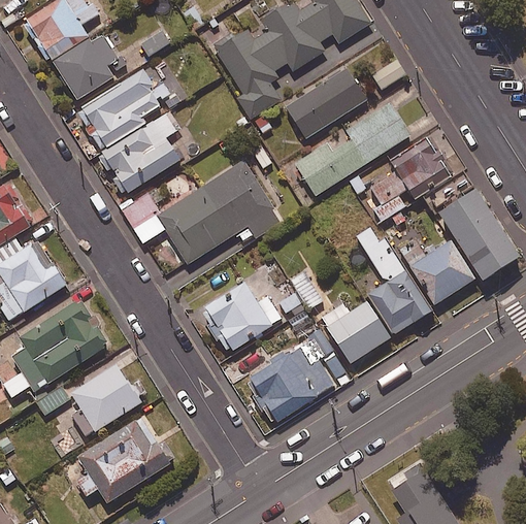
[(88,3),(85,0),(55,0),(26,19),(28,22),(23,25),(46,60),(51,58),(53,60),(89,37),(83,27),(102,14),(93,0),(88,3)]
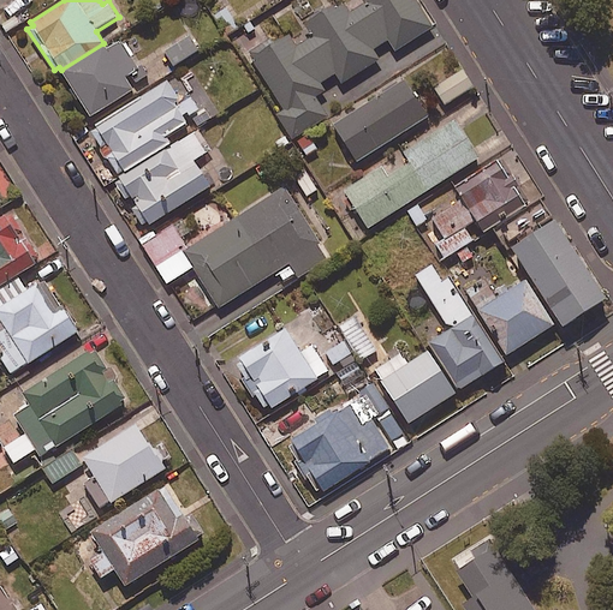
[(394,51),(434,25),(417,0),(363,0),(364,1),(349,12),(343,4),(334,10),(332,6),(304,24),(313,35),(297,46),(290,35),(273,45),(268,37),(248,51),(253,58),(250,59),(281,108),(274,112),(291,137),(327,114),(315,95),(325,89),(320,81),(337,71),(343,79),(378,57),(373,48),(387,39),(394,51)]
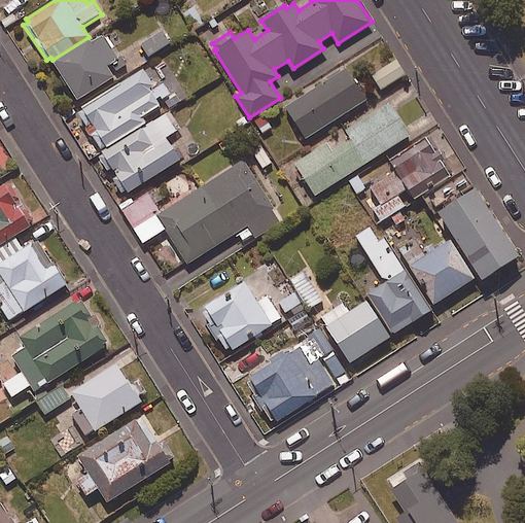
[(204,22),(193,4),(181,11),(193,28),(204,22)]
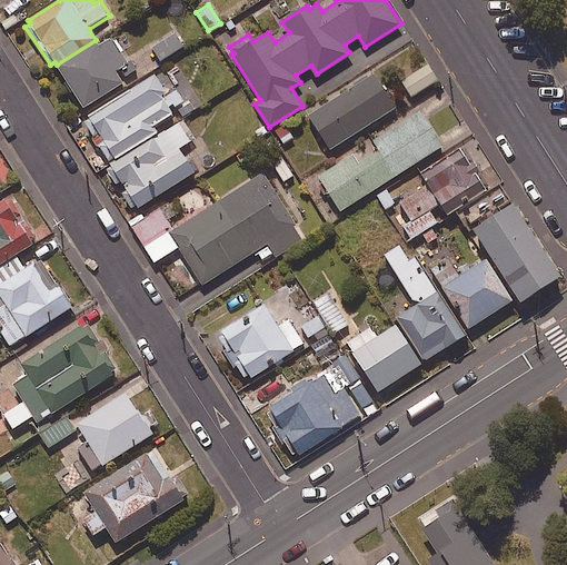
[(183,46),(173,31),(150,46),(160,61),(183,46)]
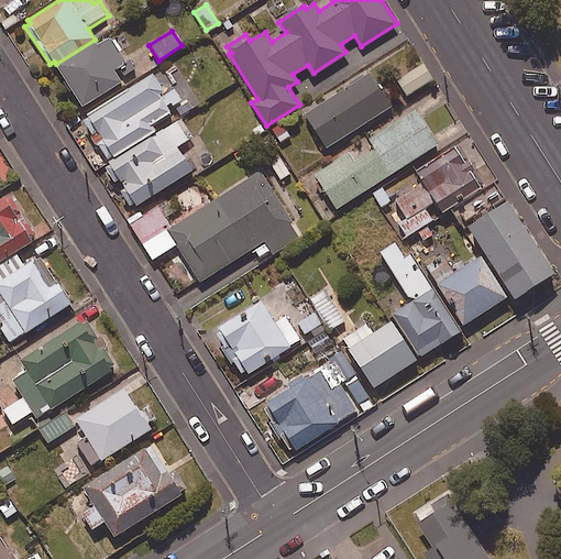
[(95,40),(56,64),(66,80),(64,81),(69,90),(72,88),(84,107),(122,83),(114,72),(120,68),(123,74),(135,66),(129,57),(127,59),(121,51),(123,48),(116,36),(111,39),(109,35),(96,43),(95,40)]
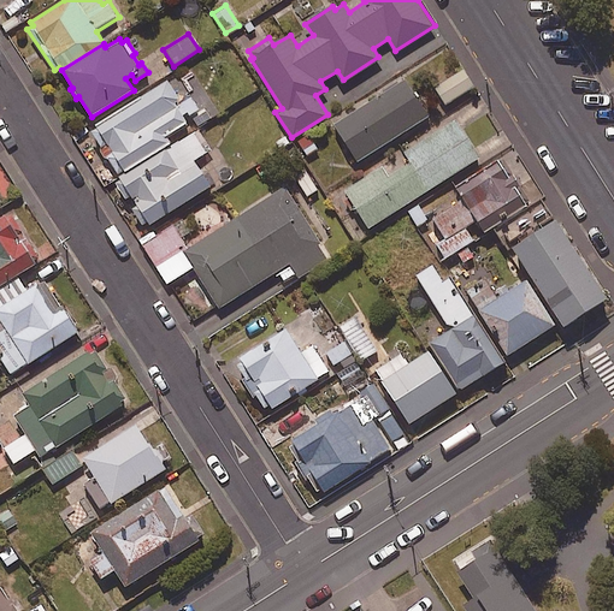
[(474,85),(462,67),(434,87),(446,104),(474,85)]
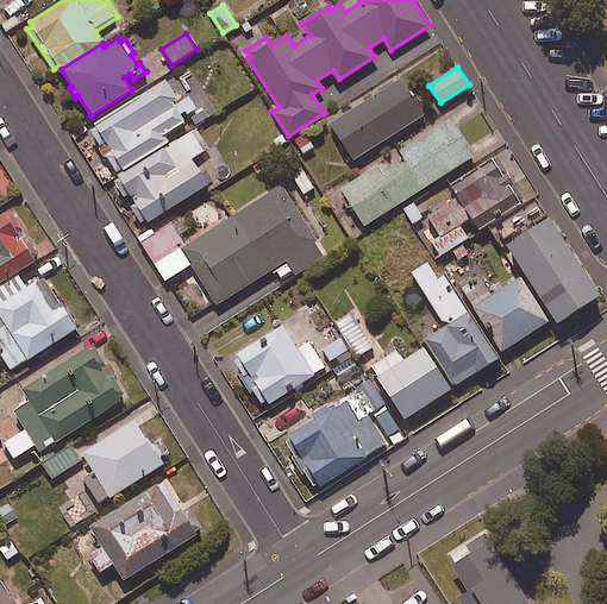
[(424,115),(400,77),(330,123),(354,159),(424,115)]
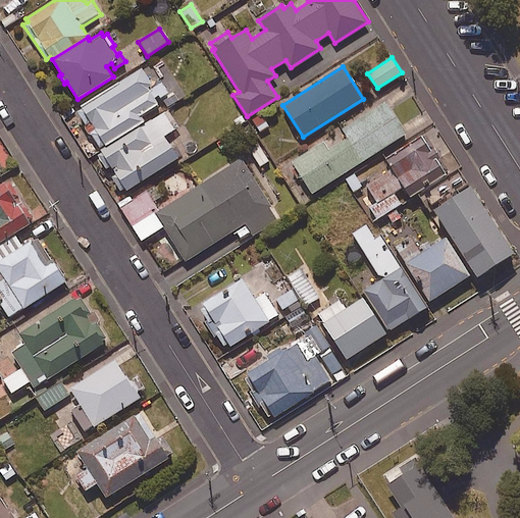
[(154,87),(141,67),(79,106),(81,109),(76,111),(100,149),(105,146),(106,147),(144,122),(140,116),(157,105),(152,97),(159,93),(166,104),(177,97),(171,87),(168,89),(162,81),(154,87)]
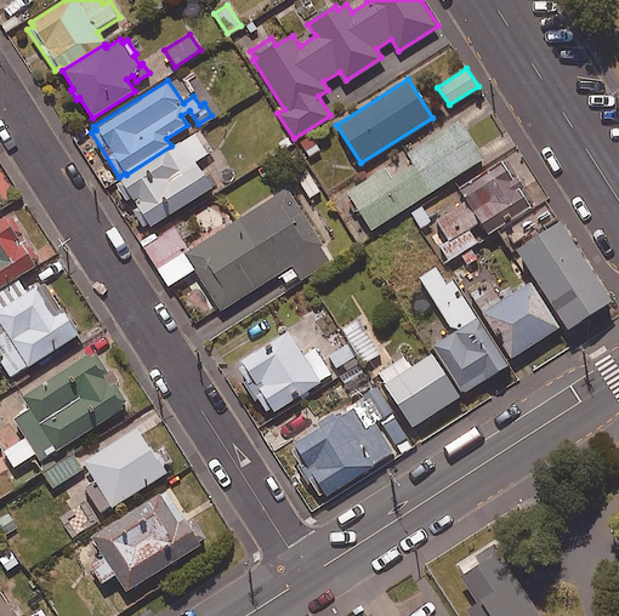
[(483,158),(460,120),(408,153),(414,164),(392,177),(386,166),(347,190),(372,228),(483,158)]
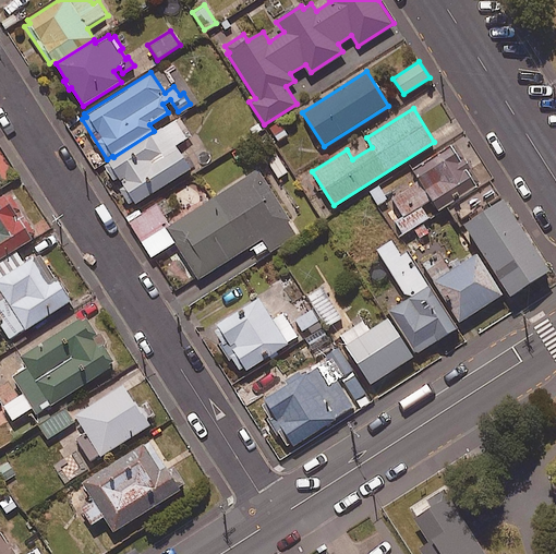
[(154,131),(113,157),(108,160),(109,163),(104,166),(115,182),(119,179),(124,188),(120,190),(130,204),(133,201),(135,205),(191,169),(176,145),(192,134),(179,115),(154,131)]
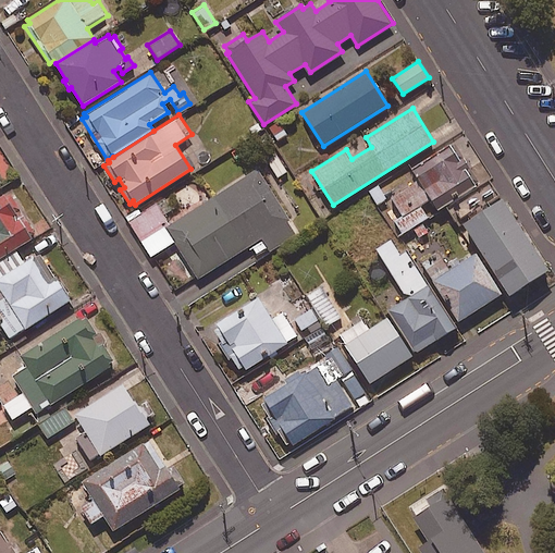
[(461,162),(451,145),(411,170),(418,181),(390,198),(401,214),(393,220),(402,233),(476,186),(466,171),(470,169),(465,160),(461,162)]
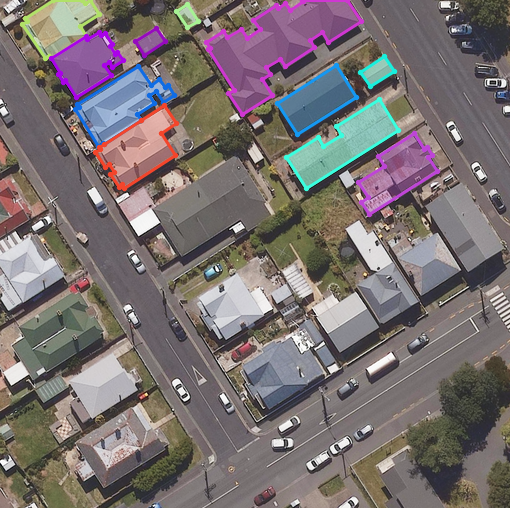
[(154,204),(142,186),(127,195),(124,191),(115,197),(139,235),(160,221),(182,255),(240,218),(247,229),(275,211),(238,152),(154,204)]
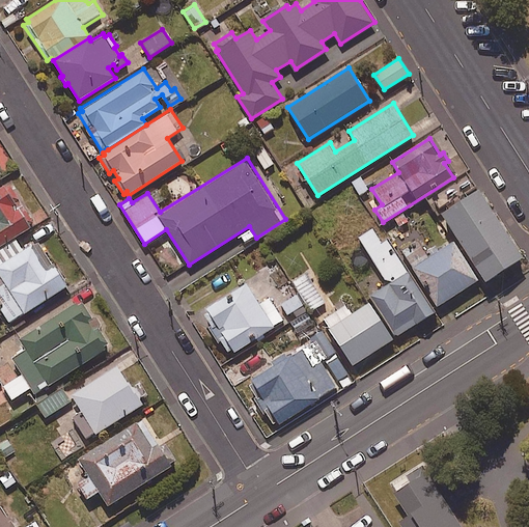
[(33,223),(10,187),(7,189),(4,185),(0,188),(0,247),(30,228),(28,226),(33,223)]
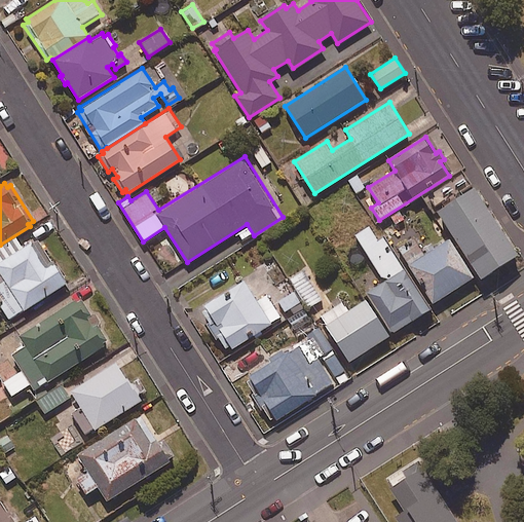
[(521,258),(477,191),(440,215),(484,282),(521,258)]
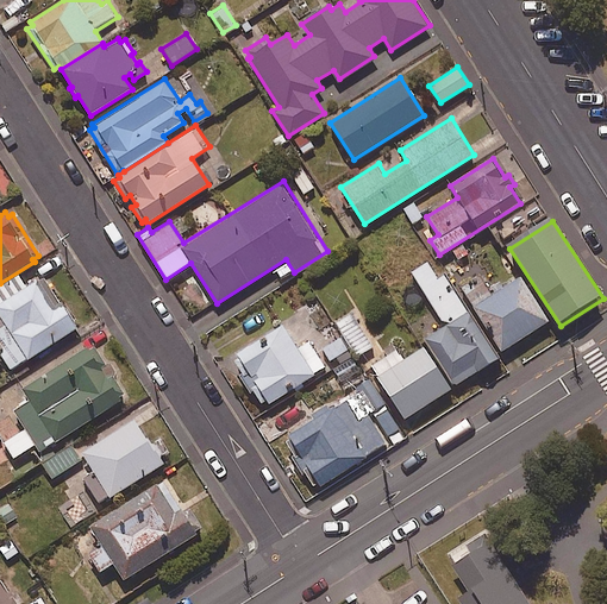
[(455,387),(500,359),(443,270),(437,275),(429,260),(410,271),(442,321),(451,323),(425,340),(455,387)]
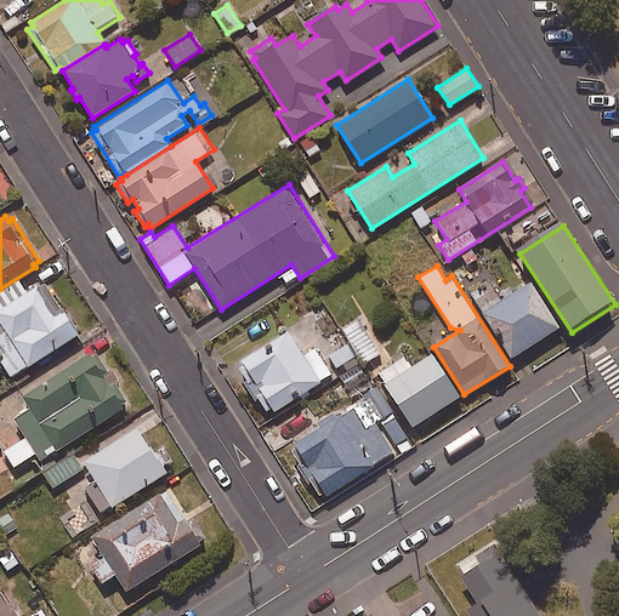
[(28,370),(83,335),(46,278),(27,291),(20,279),(0,291),(0,300),(4,304),(0,307),(0,361),(10,378),(27,368),(28,370)]
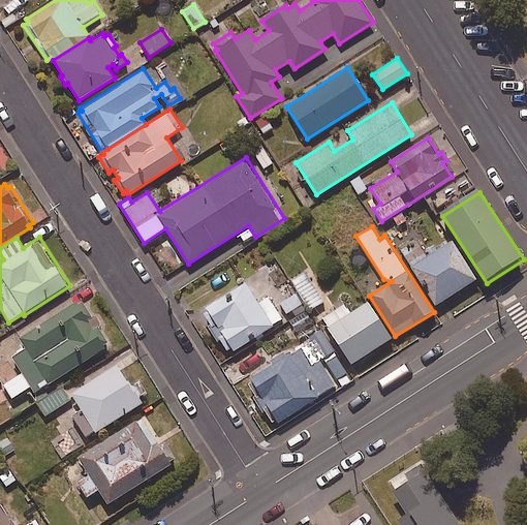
[(426,251),(417,238),(401,248),(437,305),(476,280),(452,241),(437,250),(434,246),(426,251)]
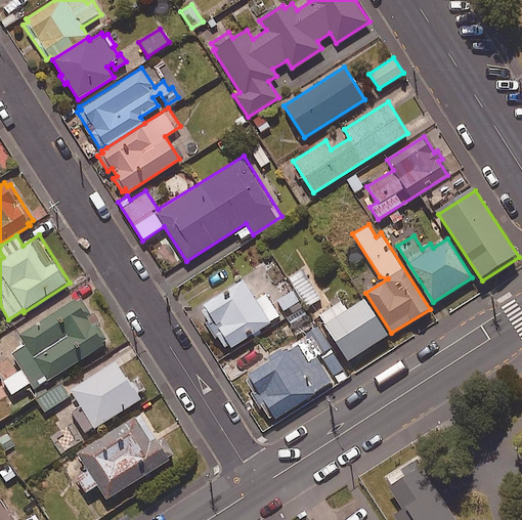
[(320,297),(302,267),(288,276),(307,305),(320,297)]
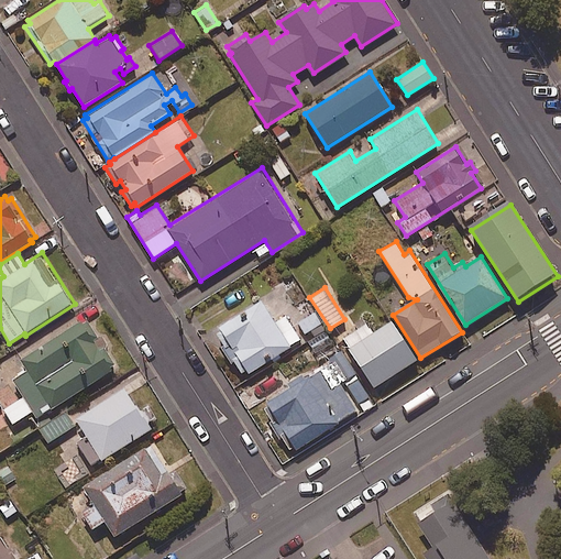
[(276,321),(262,299),(219,328),(221,331),(217,335),(223,346),(221,347),(232,363),(234,362),(242,373),(245,371),(249,375),(303,340),(286,315),(276,321)]
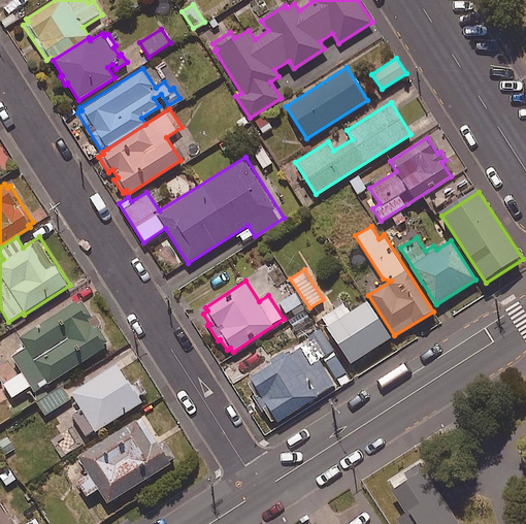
[(300,303),(294,293),(278,301),(286,313),(300,303)]
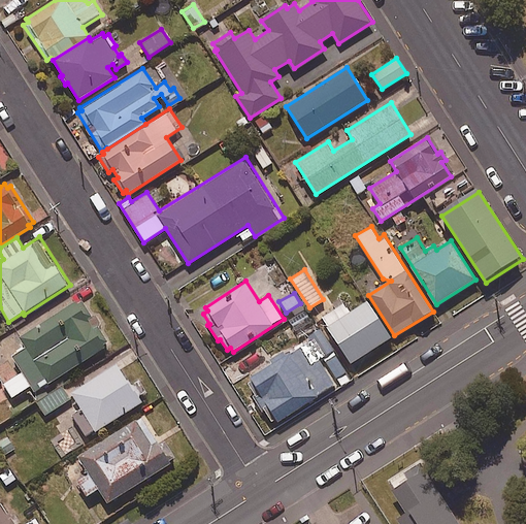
[(392,338),(368,301),(351,312),(341,296),(331,303),(334,308),(322,317),(328,327),(327,328),(351,365),(392,338)]
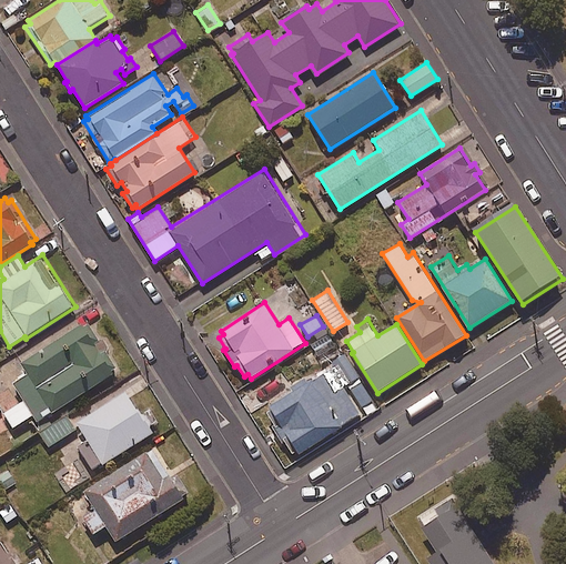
[(98,340),(88,323),(83,325),(82,323),(18,362),(23,371),(16,376),(17,379),(10,383),(20,399),(0,412),(11,430),(32,418),(37,424),(114,376),(112,372),(118,370),(107,352),(107,348),(103,341),(98,340)]
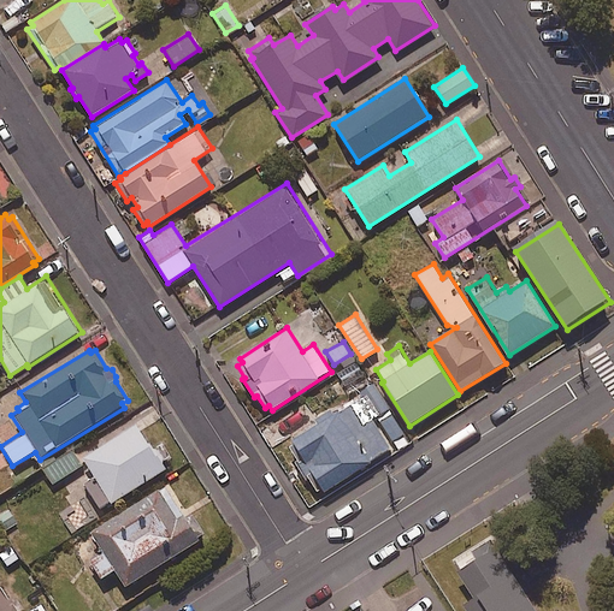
[(375,383),(360,391),(390,440),(405,432),(375,383)]
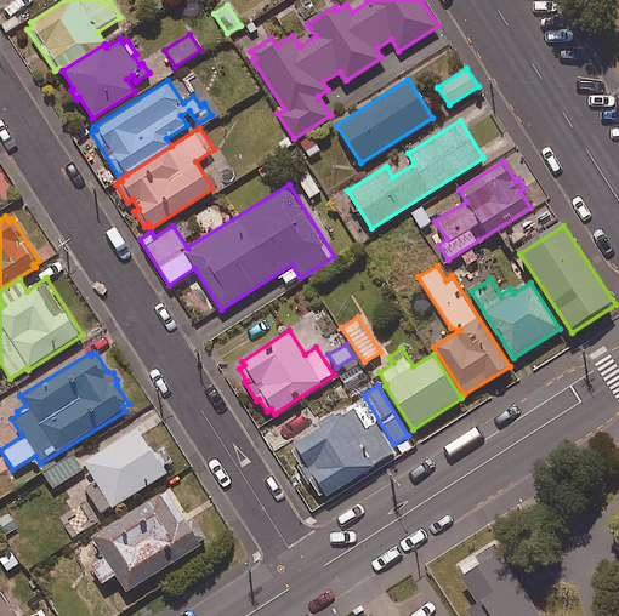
[(335,412),(317,423),(321,429),(295,445),(296,449),(291,451),(299,465),(296,466),(308,484),(311,483),(319,497),(324,495),(327,498),(396,455),(363,401),(338,417),(335,412)]
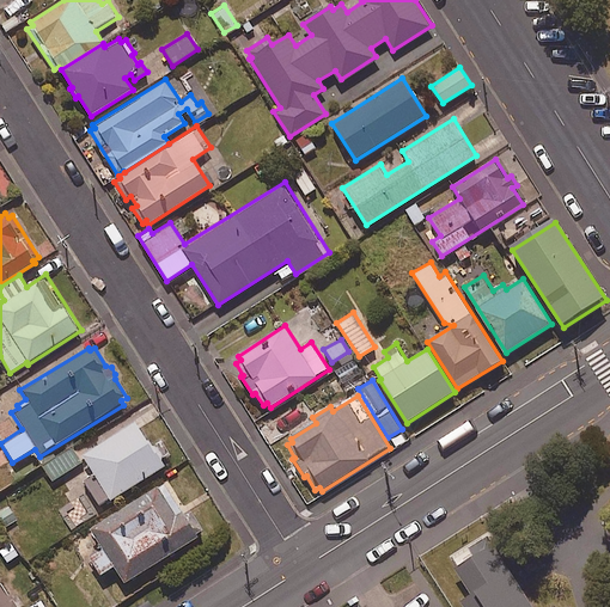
[(166,467),(135,420),(80,454),(92,474),(83,479),(99,506),(109,498),(111,502),(166,467)]
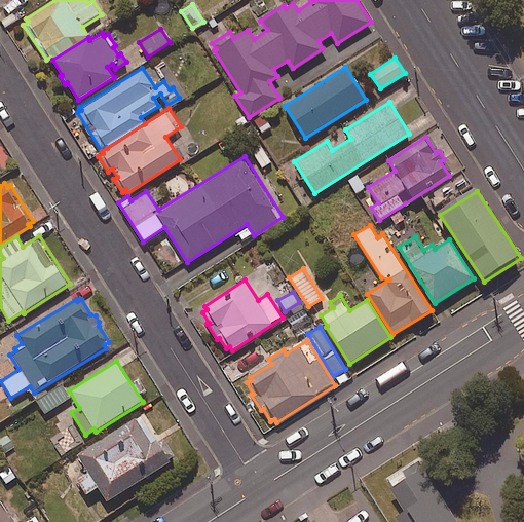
[(69,398),(60,383),(35,399),(44,412),(69,398)]
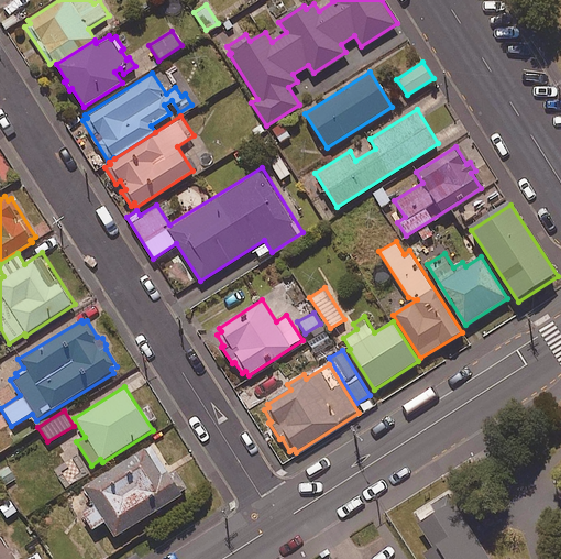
[(0,449),(37,427),(32,417),(0,436),(0,449)]
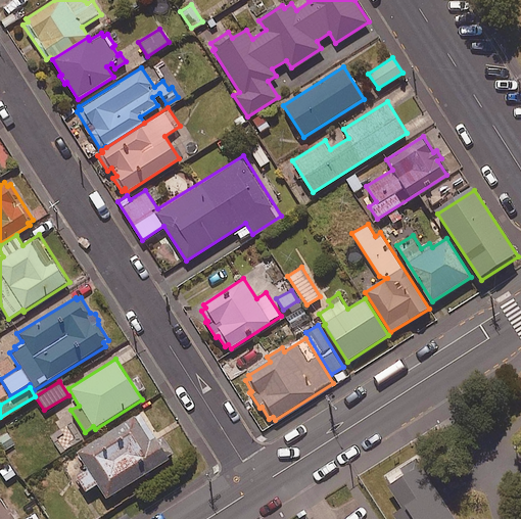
[(156,439),(140,413),(76,453),(87,470),(76,477),(86,492),(97,485),(106,500),(170,462),(168,459),(175,455),(162,435),(156,439)]
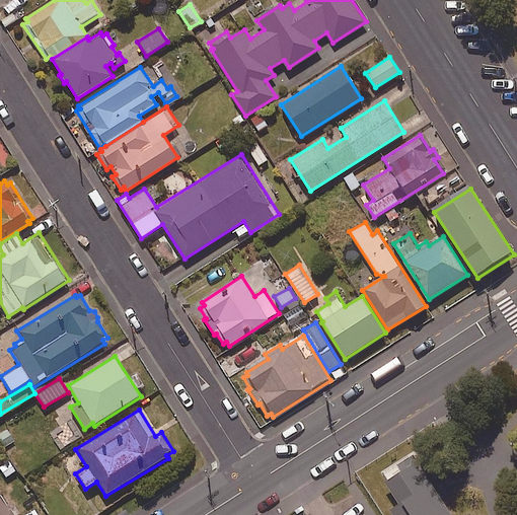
[(13,438),(6,427),(0,431),(0,440),(3,444),(13,438)]
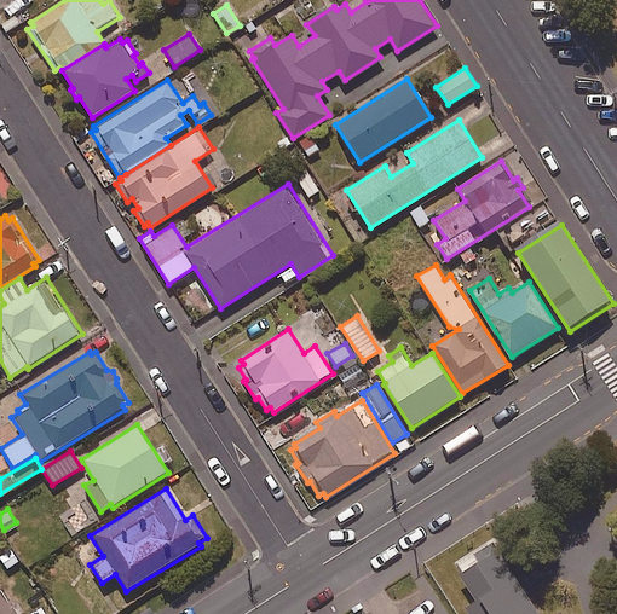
[(536,613),(491,544),(454,569),(470,594),(459,601),(466,613),(536,613)]
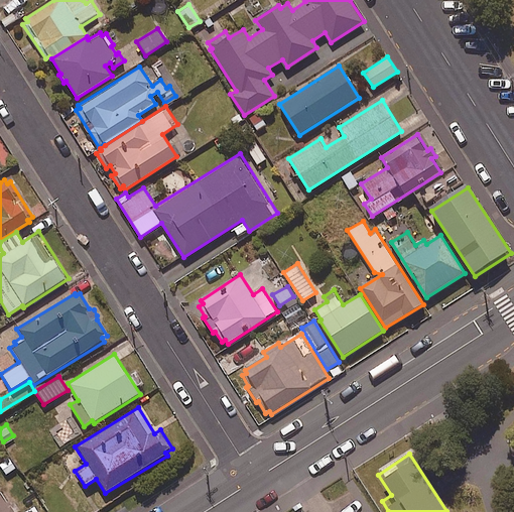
[(0,511),(14,511),(10,505),(8,506),(0,494),(0,511)]
